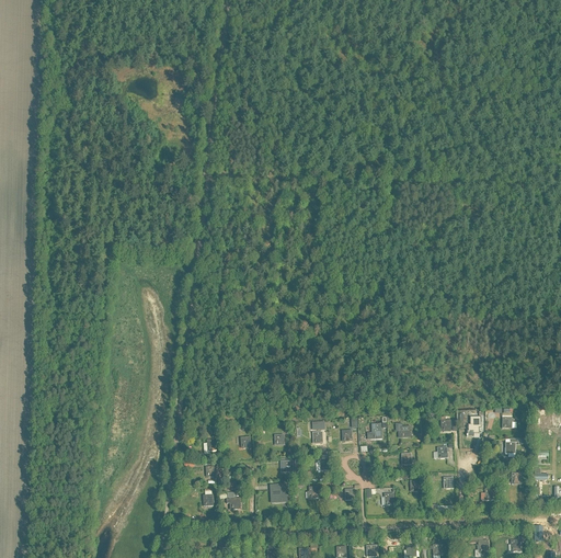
[(468,424),(468,426),(468,429),(473,429),(473,432),(479,432),(479,423),(481,423),(481,414),(470,414),(470,422),(468,422),(468,424)]
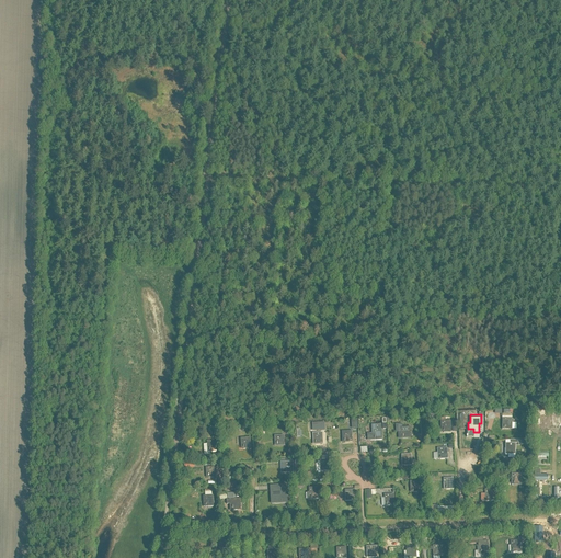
[(502,416),(502,426),(512,426),(513,416),(502,416)]
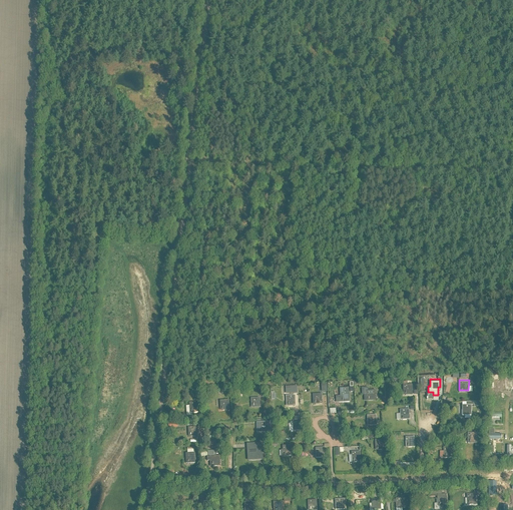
[(413,383),(404,383),(404,393),(413,393),(413,383)]
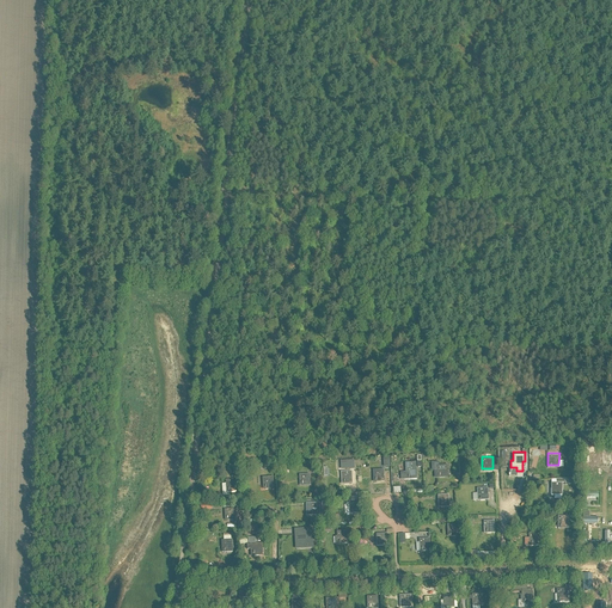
[(405,470),(404,470),(404,477),(417,477),(416,459),(405,460),(405,470)]
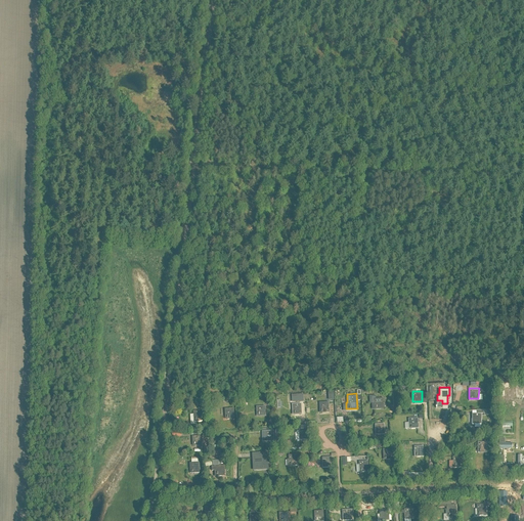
[(384,396),(374,397),(375,407),(384,406),(384,396)]
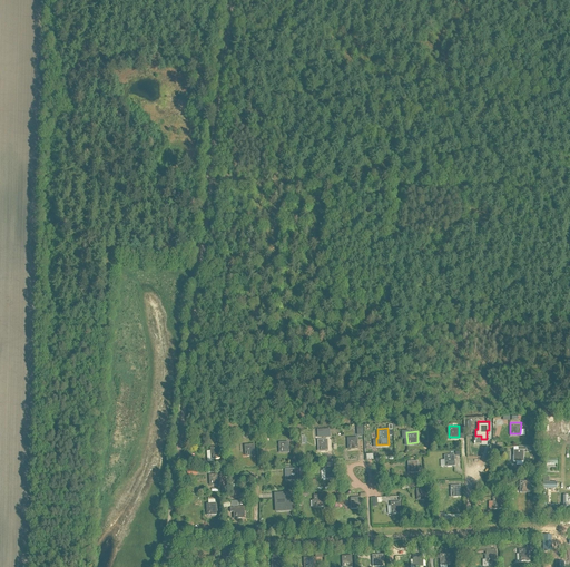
[(357,436),(347,436),(349,447),(359,447),(357,436)]
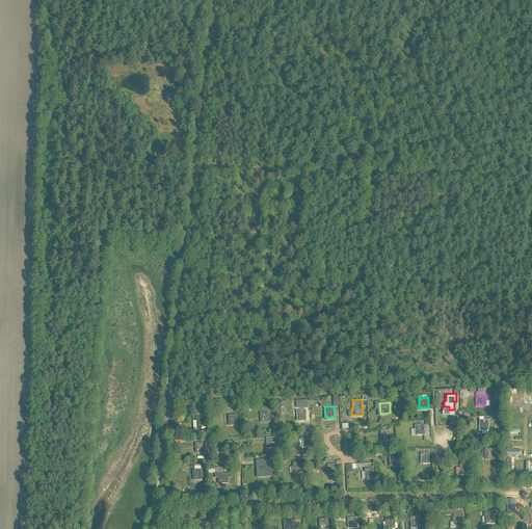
[(306,408),(297,408),(297,419),(307,418),(306,408)]
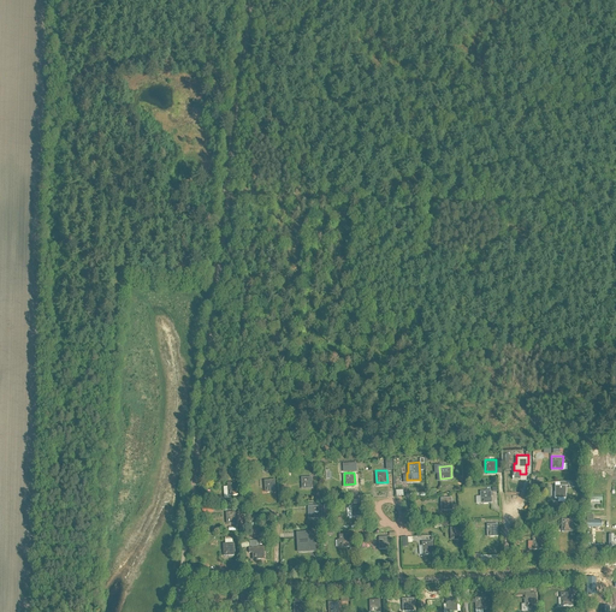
[(312,475),(302,475),(303,487),(312,486),(312,475)]
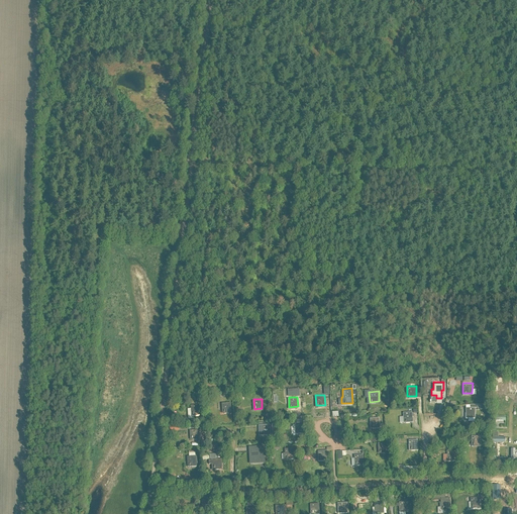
[(231,401),(221,402),(222,412),(231,411),(231,401)]
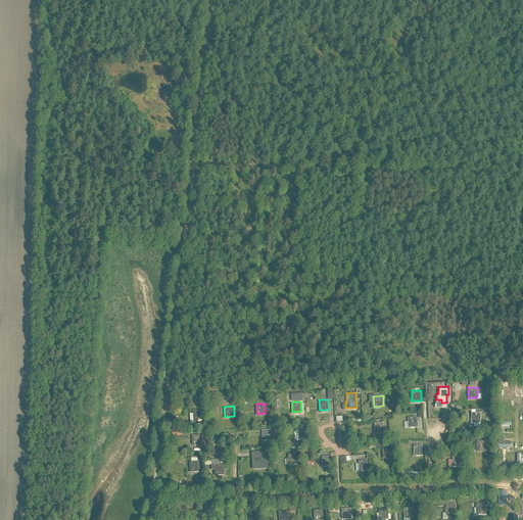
[(202,408),(193,408),(193,419),(203,418),(202,408)]
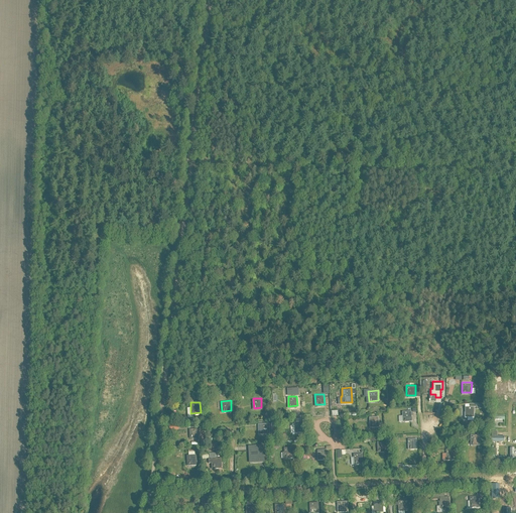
[(465,405),(465,416),(474,416),(474,405),(476,405),(476,402),(469,402),(469,405),(465,405)]
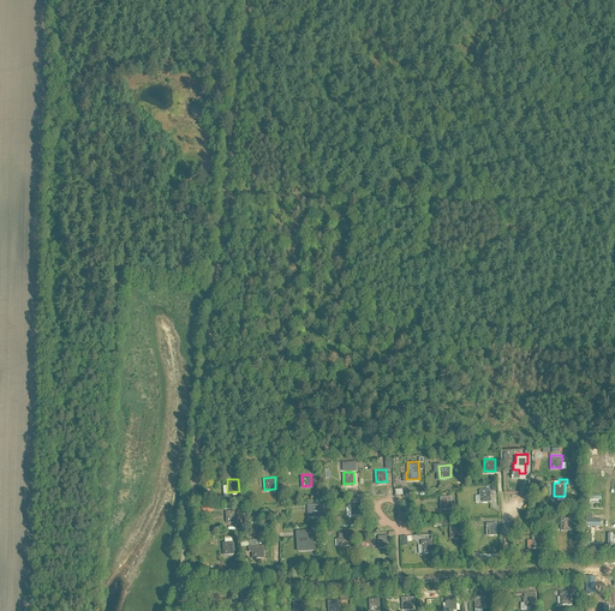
[(490,487),(479,489),(481,501),(491,501),(490,487)]
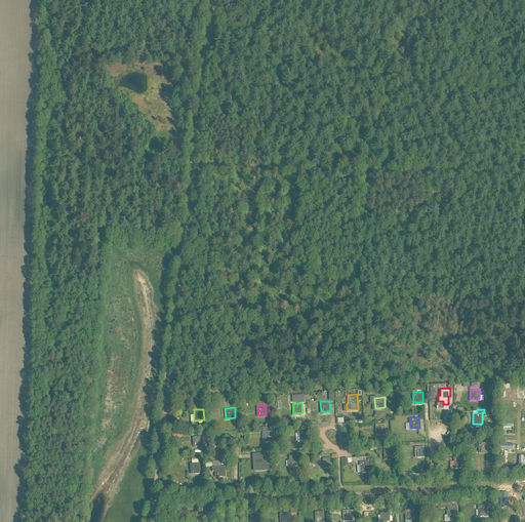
[(386,423),(376,424),(376,434),(386,434),(386,423)]
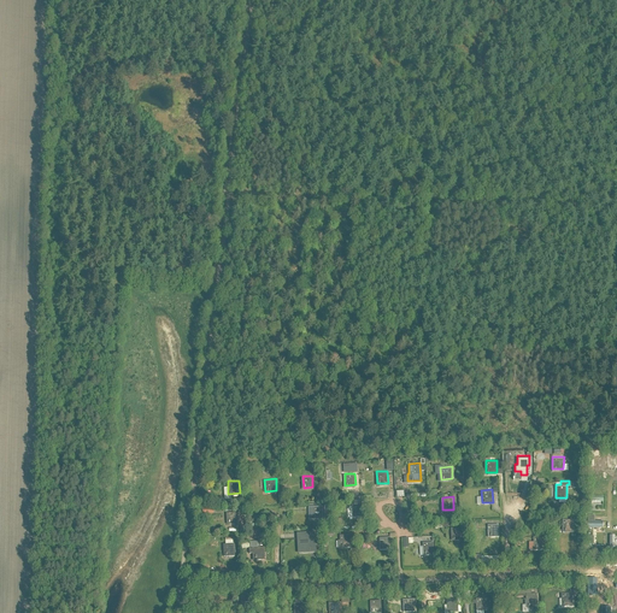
[(363,502),(353,504),(353,516),(364,514),(363,502)]
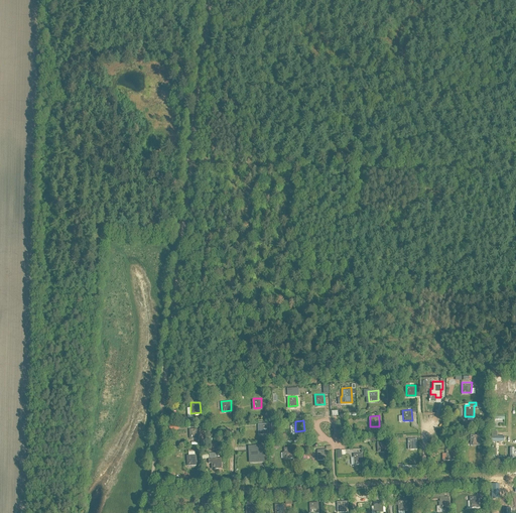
[(259,433),(270,432),(270,422),(258,423),(259,433)]
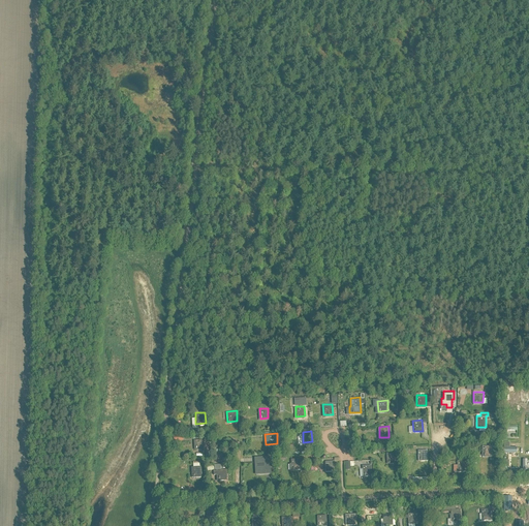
[(204,438),(194,438),(195,449),(204,447),(204,438)]
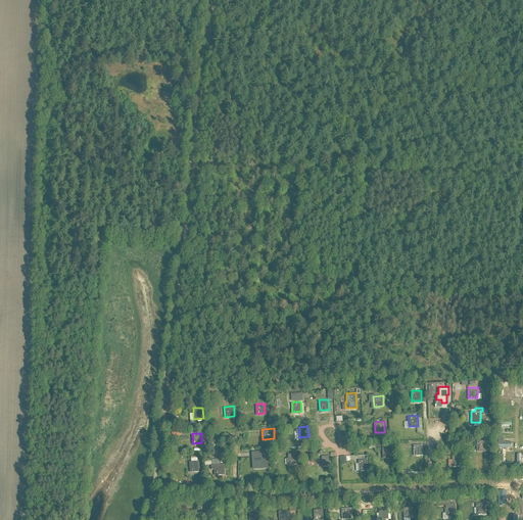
[(498,435),(498,445),(511,445),(511,440),(504,440),(504,435),(498,435)]
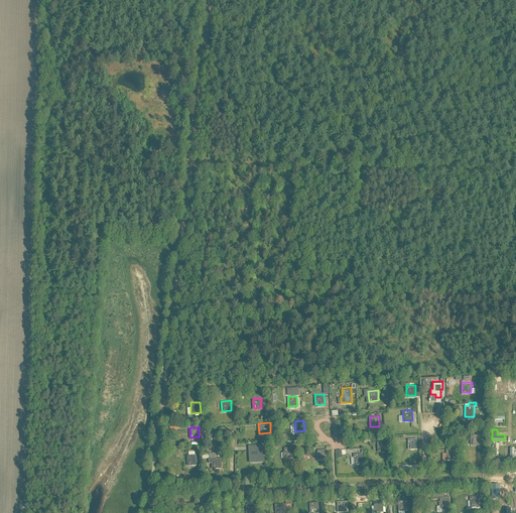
[(471,433),(471,444),(480,444),(480,433),(471,433)]
